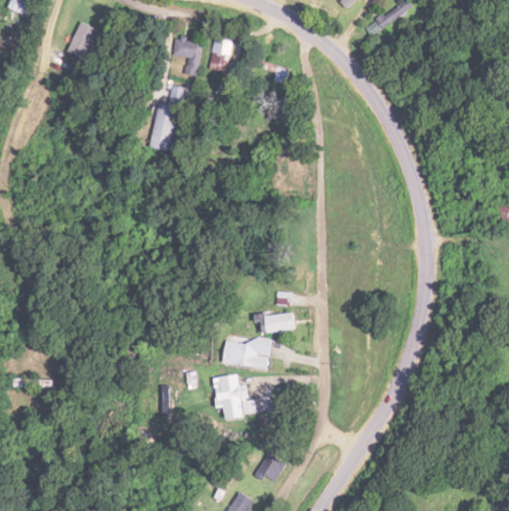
[(9,0),(6,6),(21,14),(28,0),(9,0)]
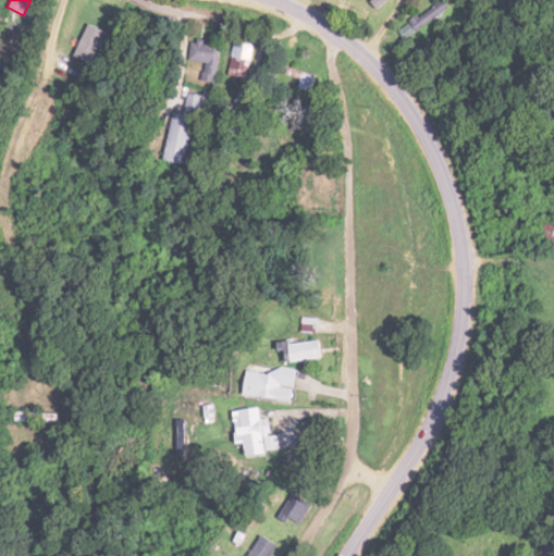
[(352,0),(359,13),(379,2),(378,0),(352,0)]
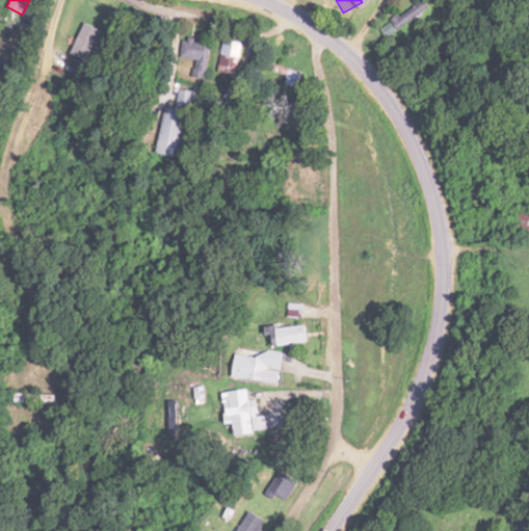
[(427,4),(423,0),(414,0),(392,22),(399,30),(427,4)]
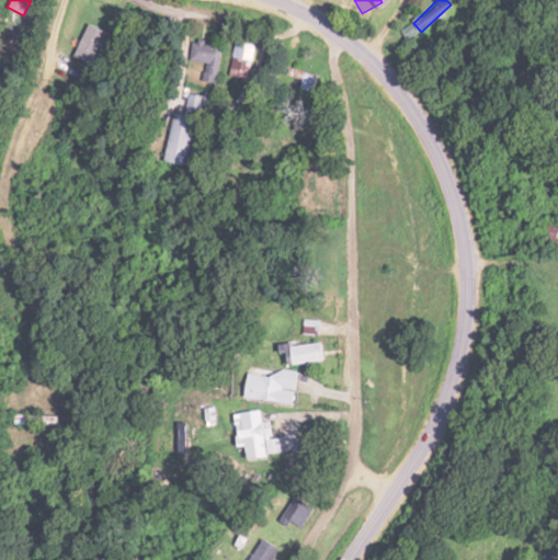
[(247,79),(254,44),(234,40),(226,75),(247,79)]
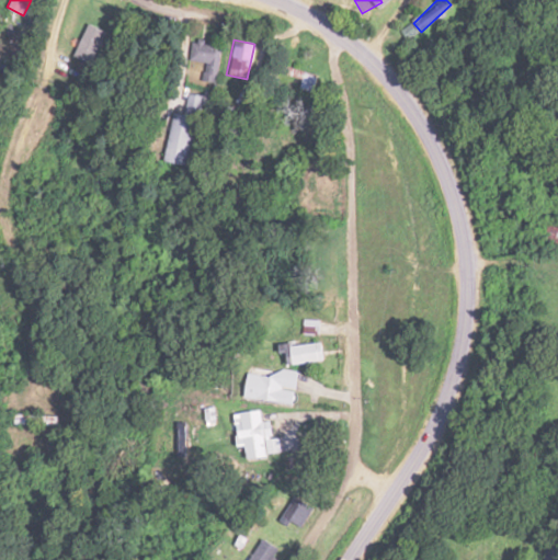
[(188,60),(202,63),(200,80),(214,81),(218,46),(190,42),(188,60)]
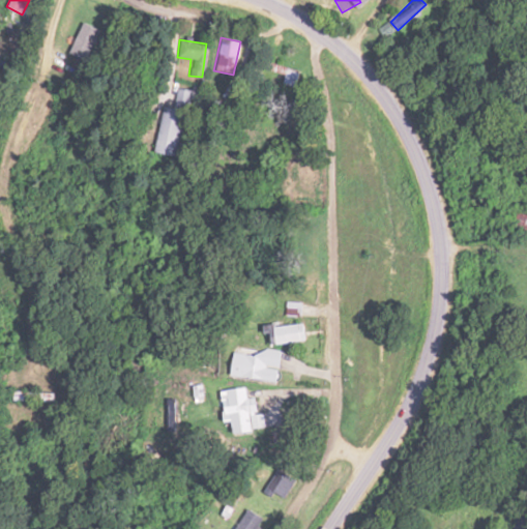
[(291,87),(297,74),(265,59),(259,72),(291,87)]
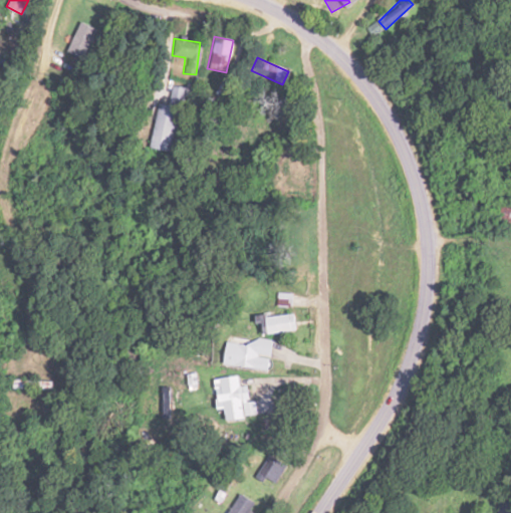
[(154,148),(178,151),(184,86),(170,85),(169,103),(159,102),(154,148)]
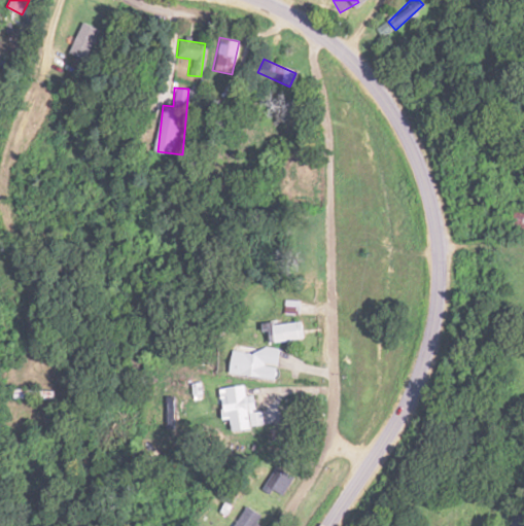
[(523,212),(511,213),(512,231),(523,230),(523,212)]
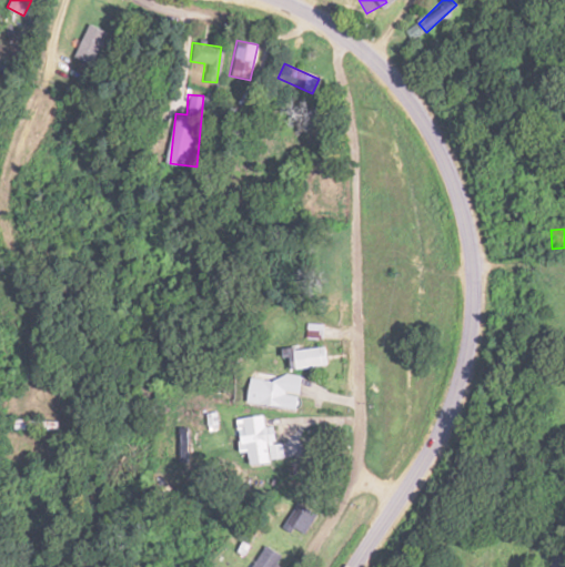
[(292,350),(294,368),(329,365),(326,346),(292,350)]
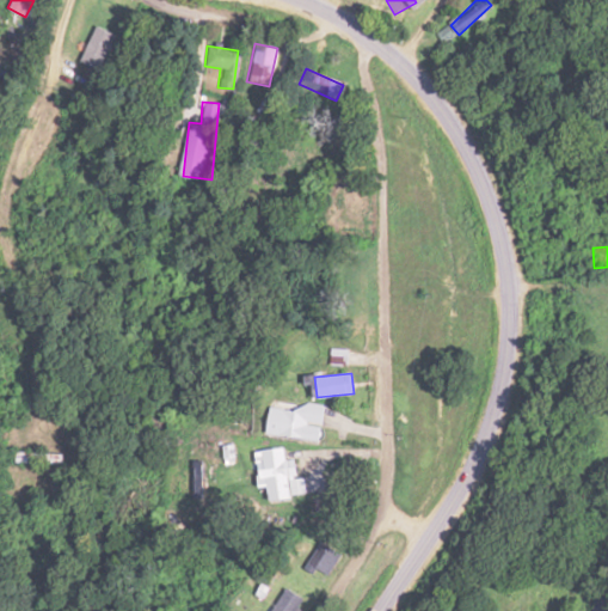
[(278,407),(276,435),(320,439),(321,410),(278,407)]
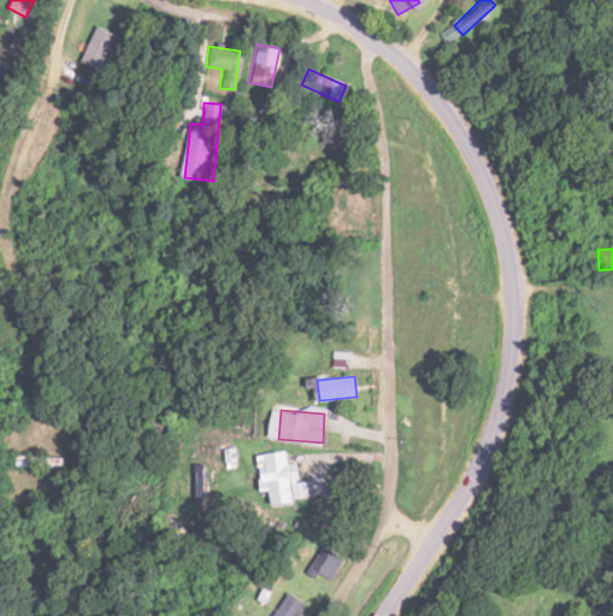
[(287,480),(295,479),(293,463),(284,464),(283,451),(264,452),(269,504),(289,503),(287,480)]
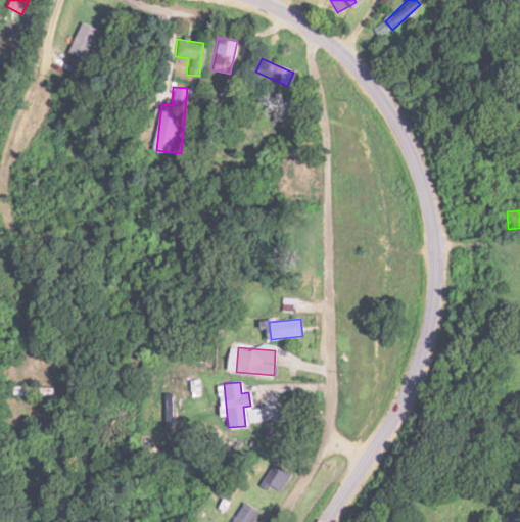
[(55,386),(12,386),(12,395),(55,395),(55,386)]
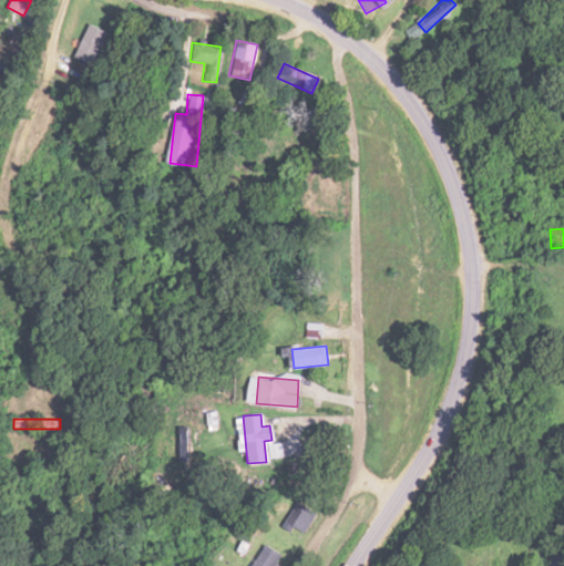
[(284,521),(301,532),(314,512),(296,501),(284,521)]
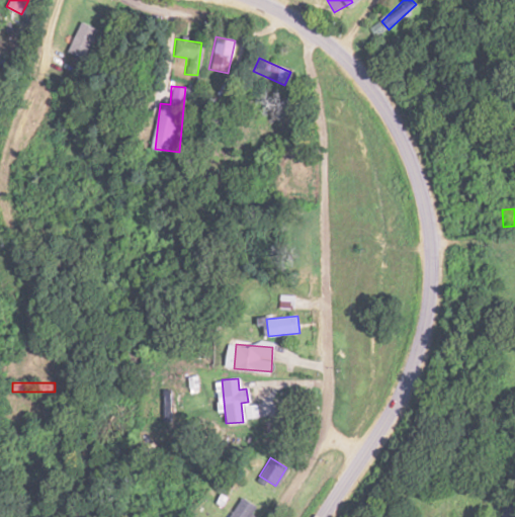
[(249,516),(256,505),(242,496),(228,516),(249,516)]
